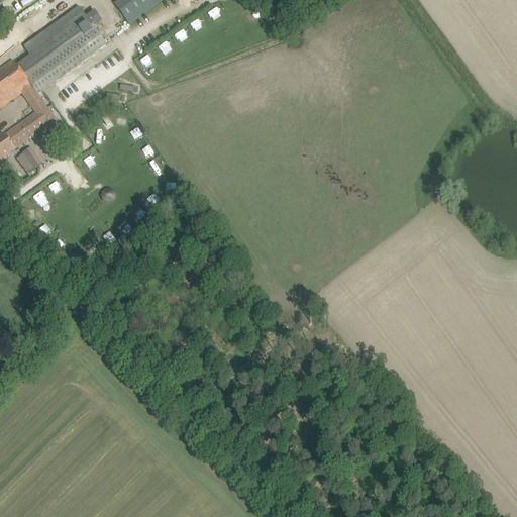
[(44,0),(53,10),(66,0),(44,0)]
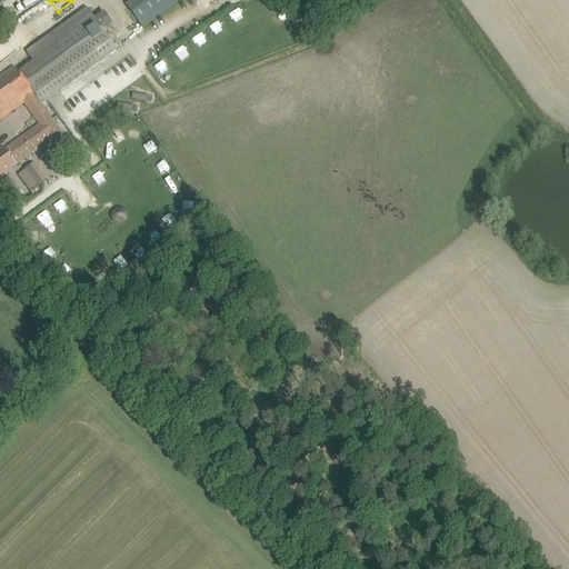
[(131,0),(125,6),(140,27),(176,0),(131,0)]
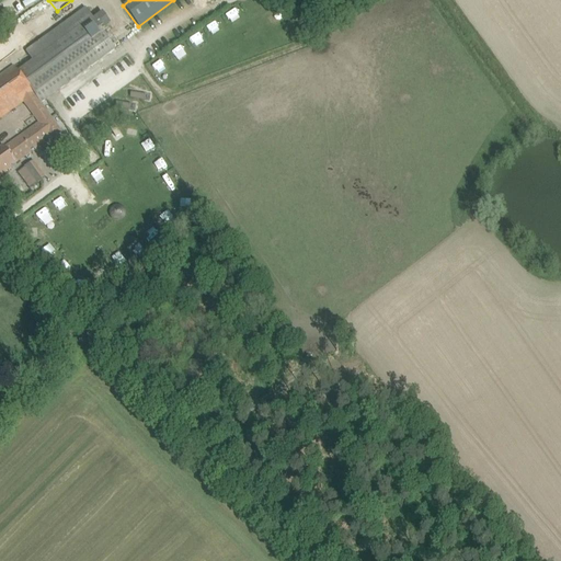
[(0,176),(4,173),(11,169),(10,167),(49,138),(50,140),(66,129),(61,124),(58,127),(41,103),(115,49),(84,8),(25,50),(33,63),(19,72),(14,67),(0,76),(0,118),(24,102),(38,123),(0,151),(0,176)]
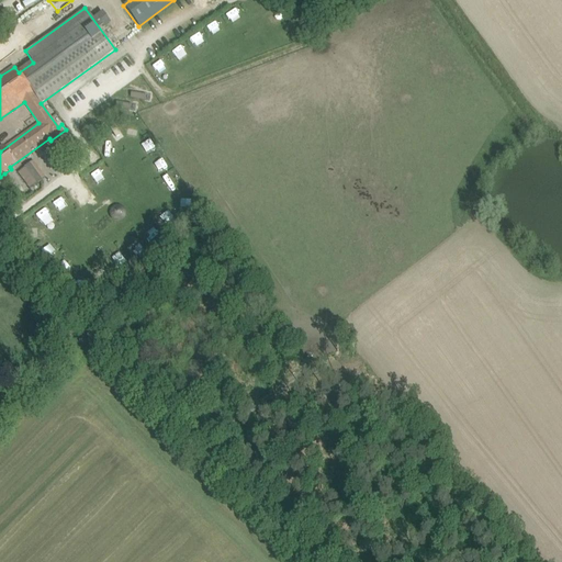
[(212,36),(218,33),(215,24),(208,27),(212,36)]
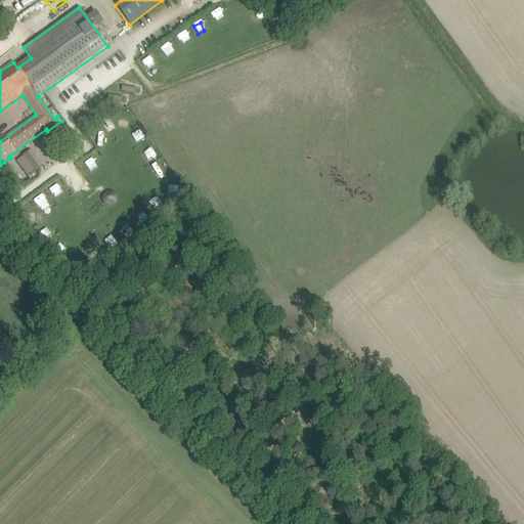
[(180,44),(188,42),(185,33),(177,35),(180,44)]
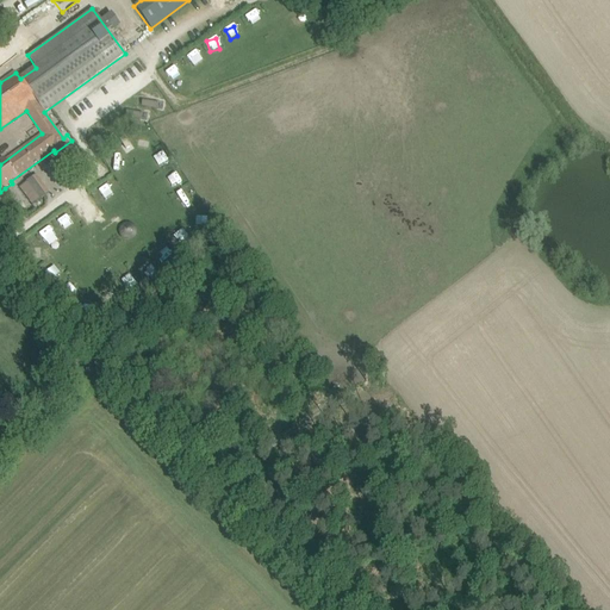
[(185,56),(193,67),(203,58),(194,49),(185,56)]
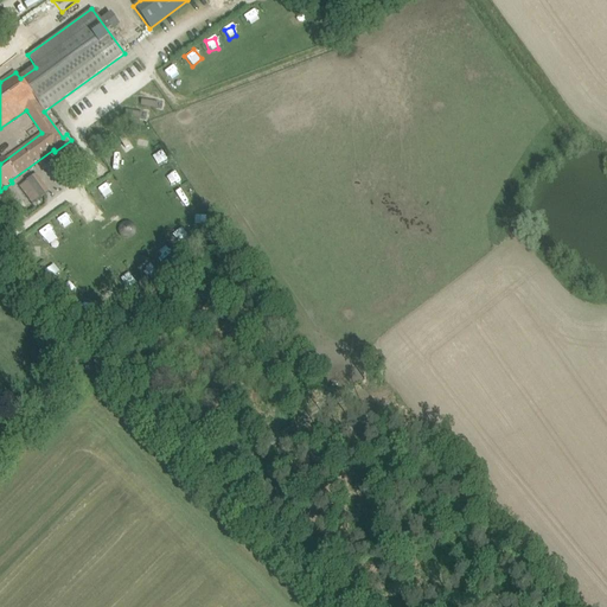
[(148,146),(151,134),(138,132),(135,144),(148,146)]
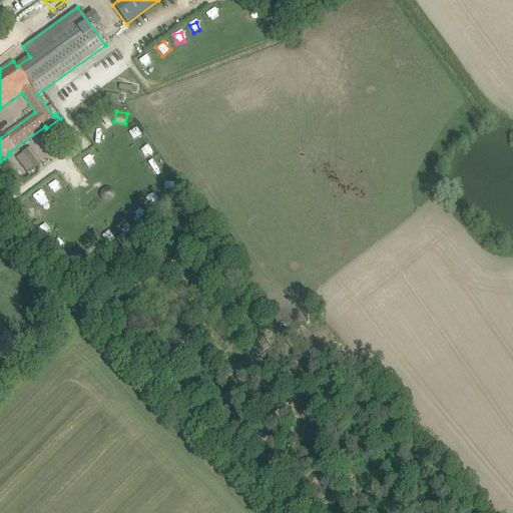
[(61,126),(43,139),(50,148),(68,136),(61,126)]
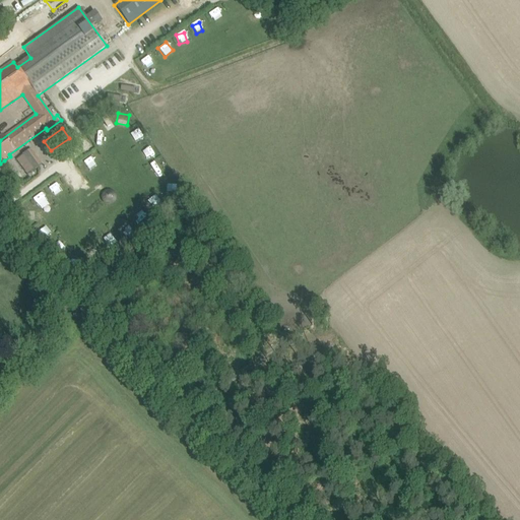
[(95,140),(104,137),(101,129),(92,132),(95,140)]
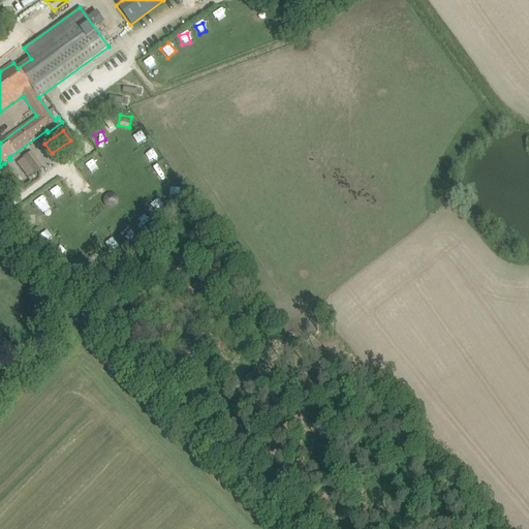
[(152,148),(142,154),(147,163),(157,157),(152,148)]
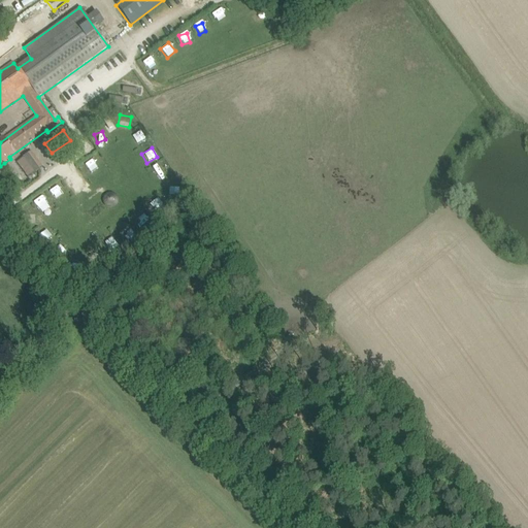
[(42,167),(30,152),(22,158),(23,159),(17,163),(27,178),(42,167)]
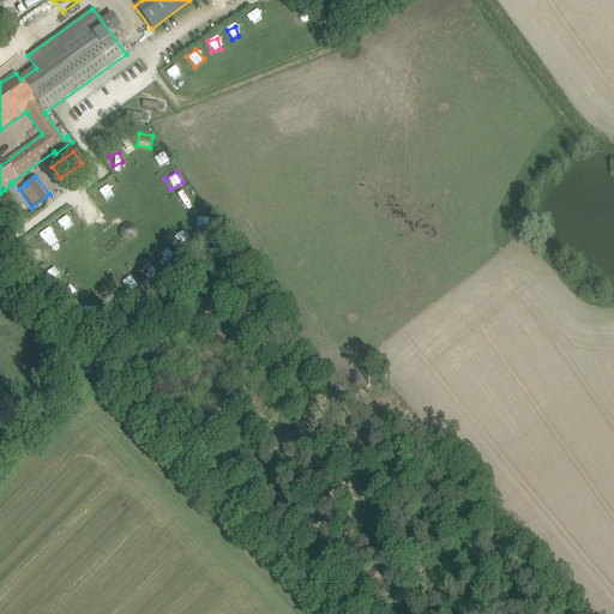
[(104,202),(113,196),(107,186),(97,192),(104,202)]
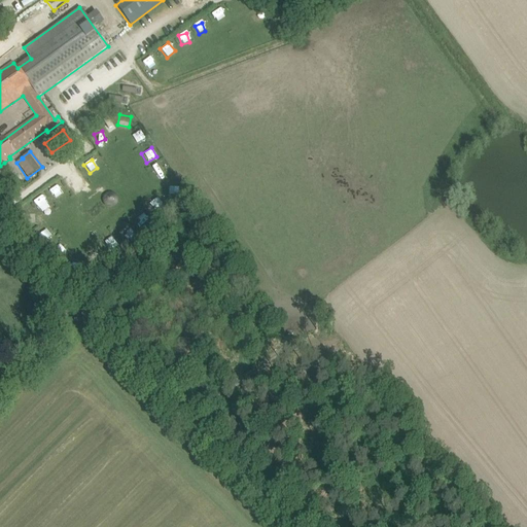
[(160,179),(169,173),(162,165),(153,171),(160,179)]
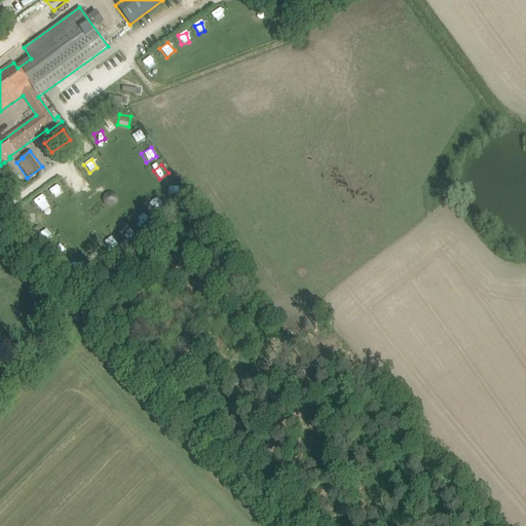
[(103,195),(102,199),(103,203),(106,207),(110,208),(114,207),(116,203),(118,199),(117,196),(114,193),(110,191),(106,192),(103,195)]
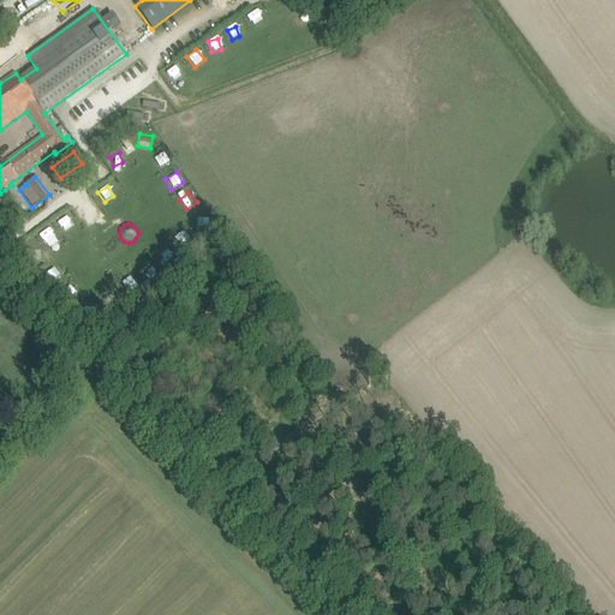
[(155,270),(149,263),(142,269),(149,276),(155,270)]
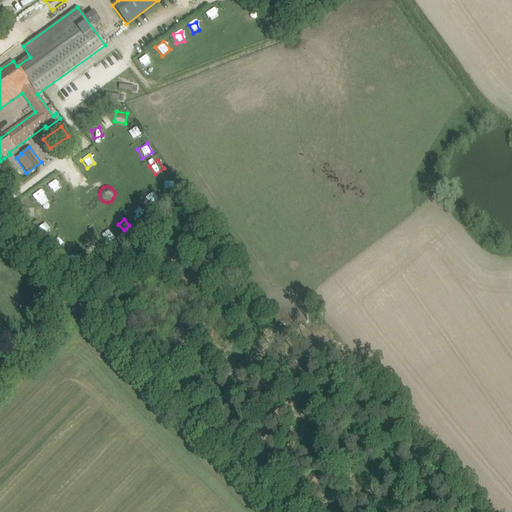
[(37,228),(44,235),(51,229),(44,221),(37,228)]
